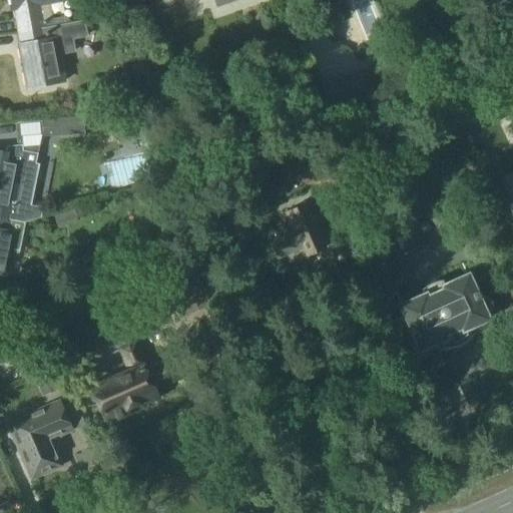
[(10,0),(13,10),(15,9),(18,27),(19,29),(19,33),(65,24),(65,22),(64,18),(53,20),(50,3),(62,0),(10,0)]
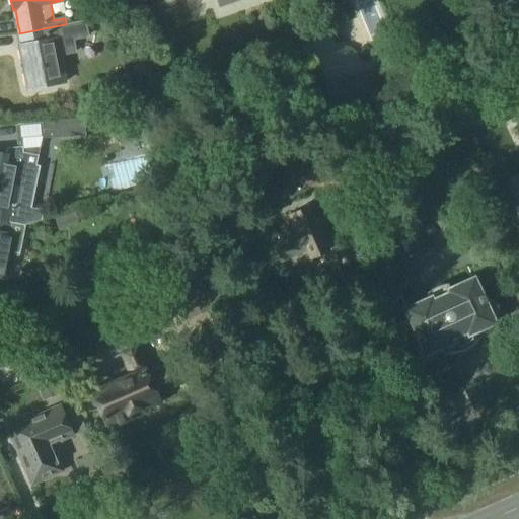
[(66,24),(19,33),(22,46),(21,46),(20,46),(28,90),(64,83),(62,71),(59,57),(77,53),(74,41),(89,38),(86,20),(66,24)]
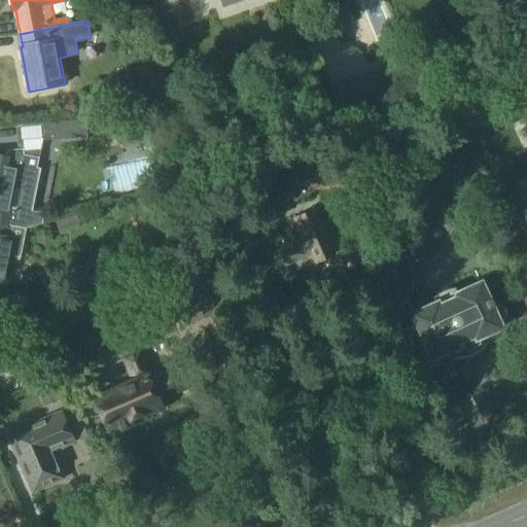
[(367,107),(381,101),(373,73),(335,85),(344,113),(367,107)]
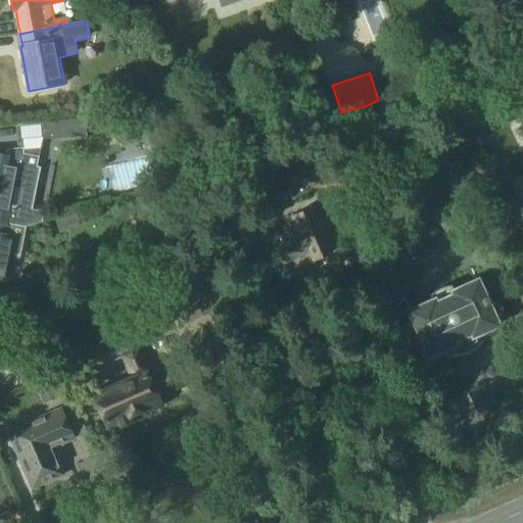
[(123,119),(129,141),(153,135),(147,112),(123,119)]
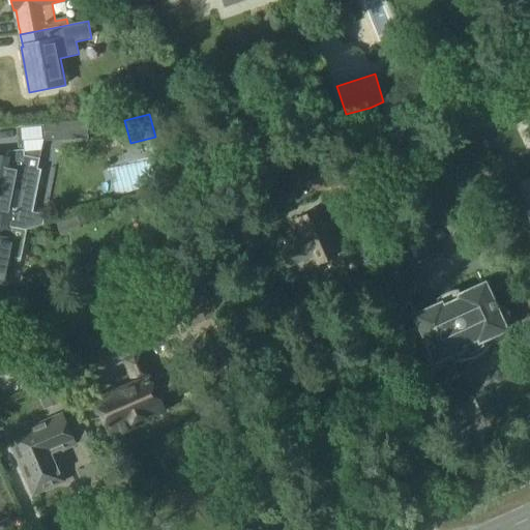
[(46,142),(86,139),(84,121),(45,124),(46,142)]
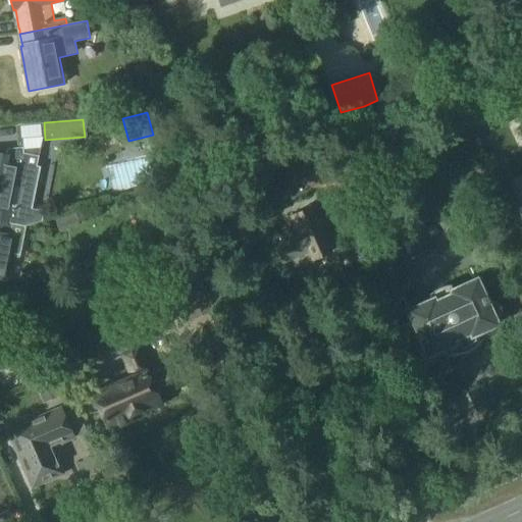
[(474,149),(458,142),(454,152),(470,158),(474,149)]
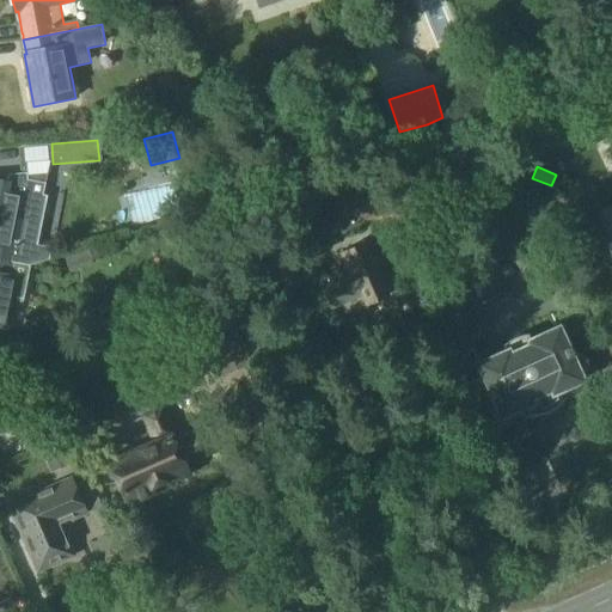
[(23,187),(11,185),(11,184),(0,182),(0,329),(6,331),(13,299),(23,301),(31,263),(49,261),(51,249),(50,249),(34,246),(38,225),(37,225),(43,196),(46,184),(24,181),(23,187)]
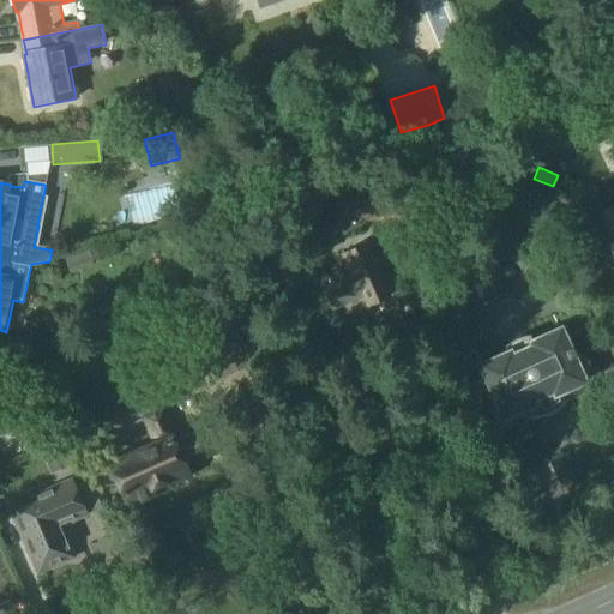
[(331,197),(343,200),(348,185),(336,182),(331,197)]
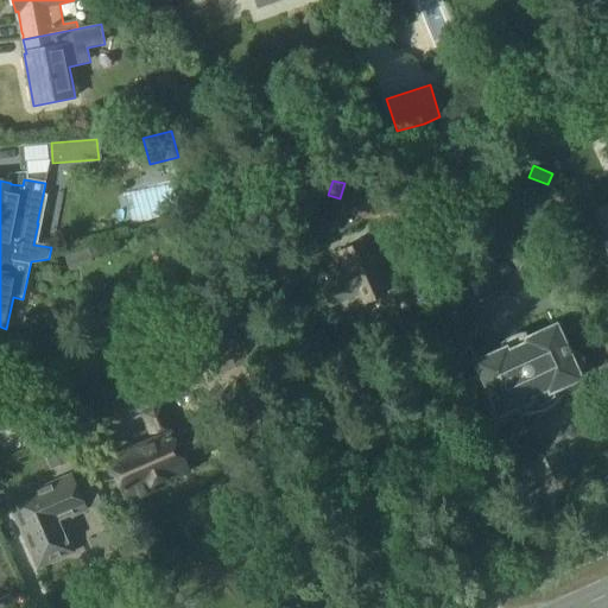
[(385,292),(375,272),(381,270),(367,238),(335,252),(346,274),(321,286),(329,305),(359,292),(363,302),(385,292)]
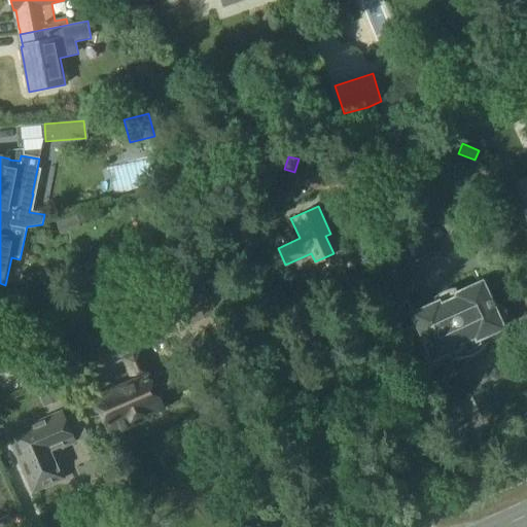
[(494,304),(483,280),(453,293),(454,296),(441,303),(440,300),(414,312),(427,342),(423,344),(422,345),(420,347),(419,349),(419,352),(420,355),(424,365),(426,366),(427,369),(430,370),(432,370),(435,370),(438,369),(441,367),(443,365),(444,362),(445,360),(444,357),(443,352),(458,346),(461,353),(463,353),(466,354),(473,351),(475,347),(477,347),(472,339),(476,337),(487,331),(488,334),(503,325),(504,324),(505,322),(506,320),(507,317),(506,314),(504,311),(502,308),(500,306),(497,305),(494,304)]
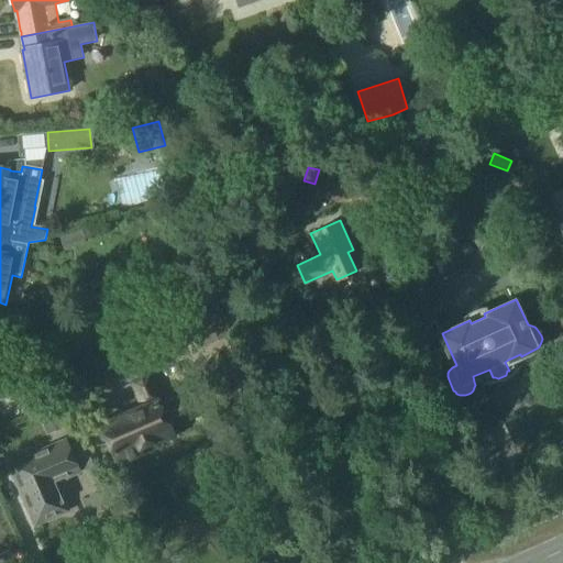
[(158,405),(147,377),(133,384),(143,408),(101,427),(102,429),(92,435),(97,445),(108,442),(113,455),(117,454),(120,461),(141,452),(139,448),(170,433),(167,424),(196,412),(195,410),(197,409),(200,406),(198,401),(194,400),(191,401),(187,392),(158,405)]
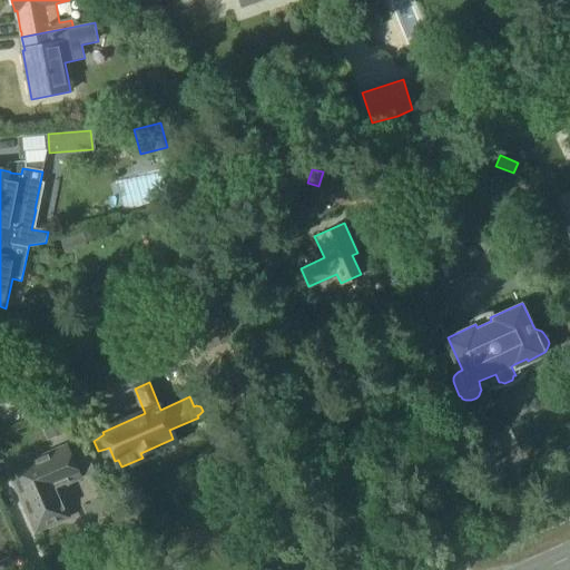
[(39,420),(48,441),(66,433),(57,413),(39,420)]
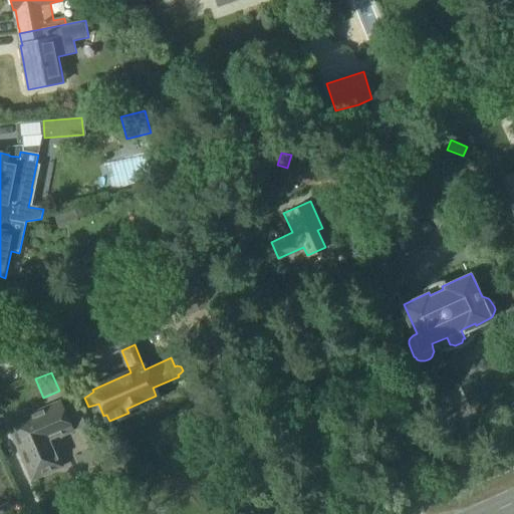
[(77,431),(86,427),(73,399),(64,403),(77,431)]
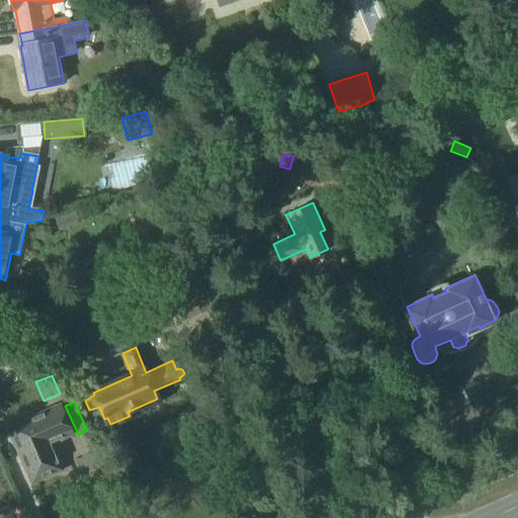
[(31,482),(60,469),(54,453),(56,452),(60,441),(59,439),(71,433),(59,406),(8,428),(31,482)]
